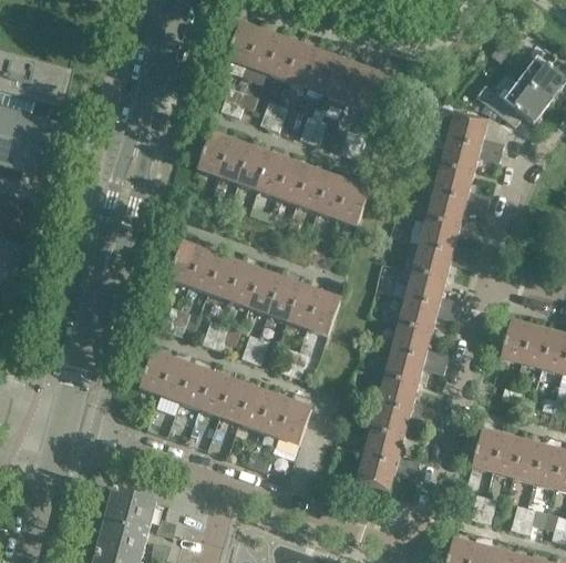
[(246,67),(259,31),(238,24),(226,59),(246,67)]
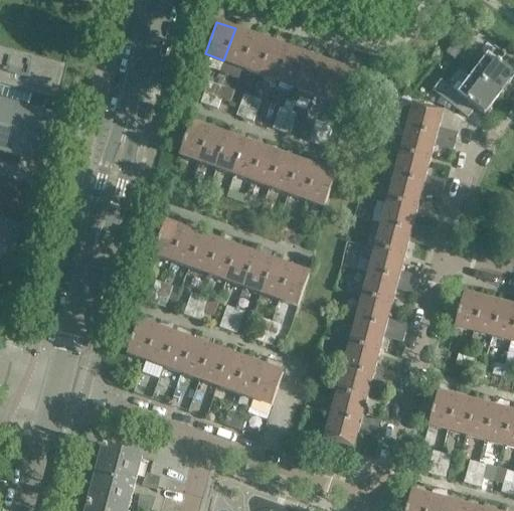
[(241,66),(252,35),(235,28),(223,60),(241,66)]
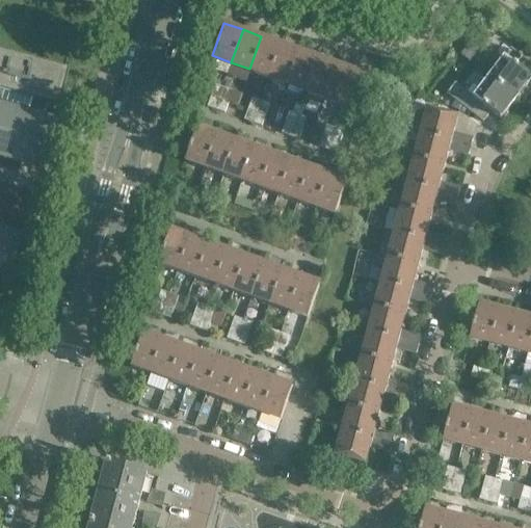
[(268,76),(280,43),(261,36),(249,69),(268,76)]
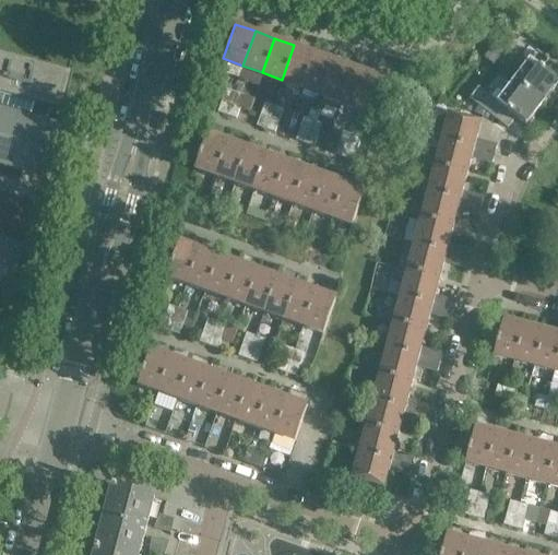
[(300,86),(313,51),(294,45),(282,80),(300,86)]
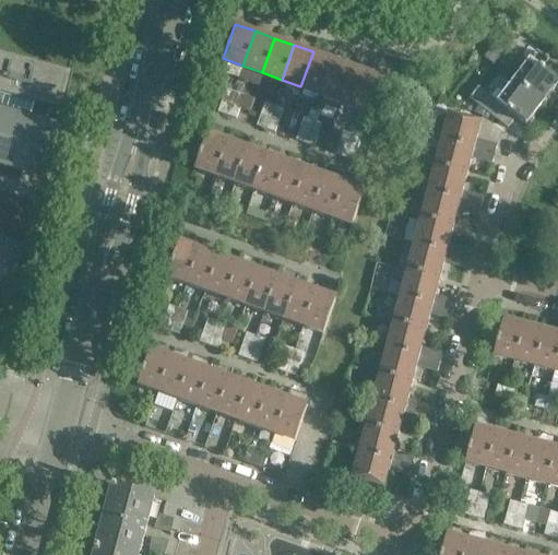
[(557,80),(541,67),(547,58),(535,48),(512,79),(542,101),(557,80)]
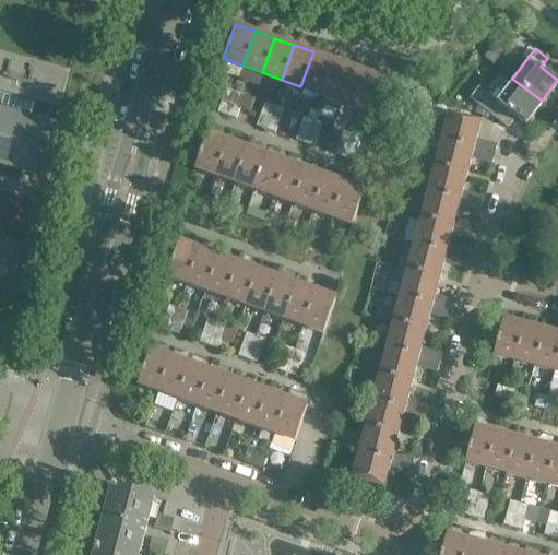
[(0,275),(3,264),(0,262),(0,161),(28,169),(42,119),(30,117),(34,101),(56,107),(67,68),(0,50),(0,275)]
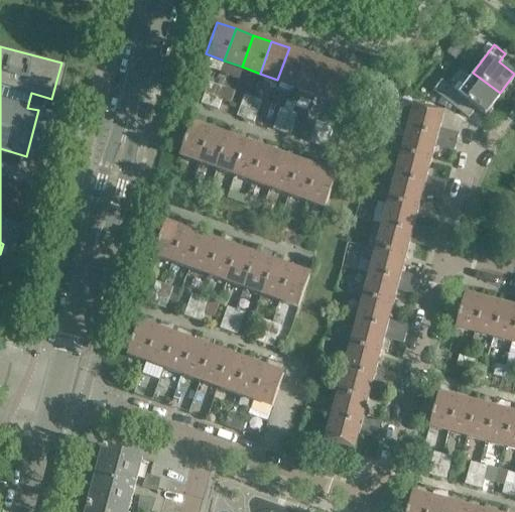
[(295,87),(307,54),(289,47),(277,80),(295,87)]
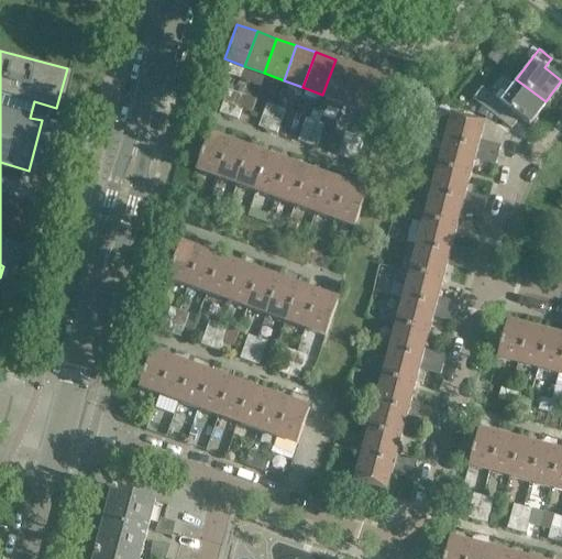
[(342,101),(354,66),(335,59),(322,95),(342,101)]
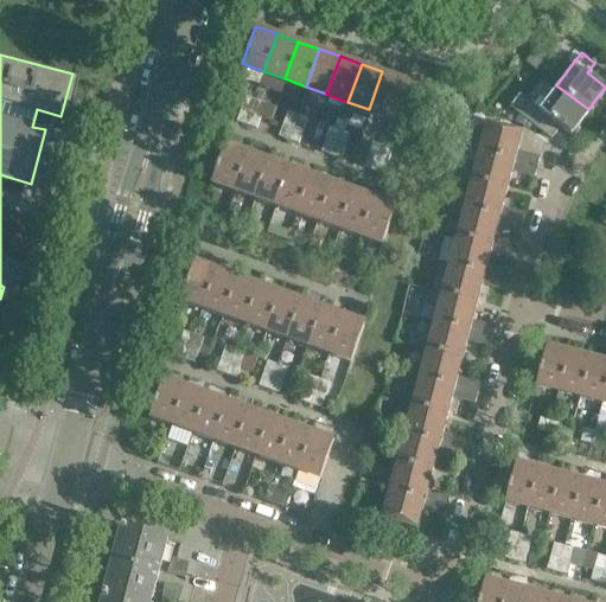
[(390,117),(403,79),(382,71),(369,109),(390,117)]
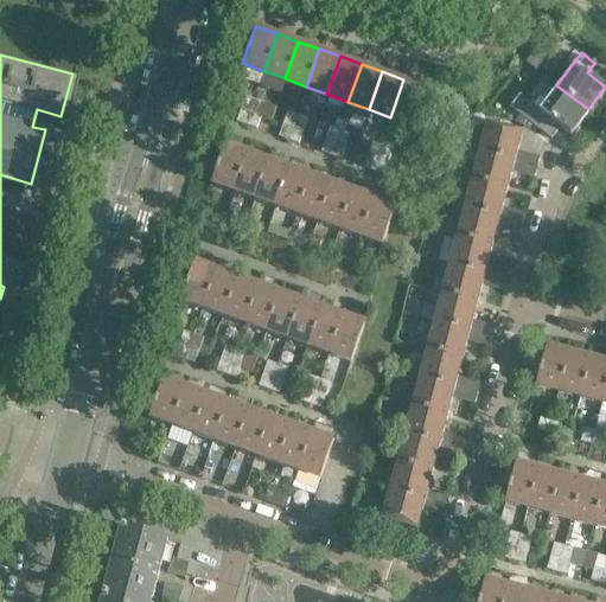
[(412,125),(426,87),(403,79),(390,117),(412,125)]
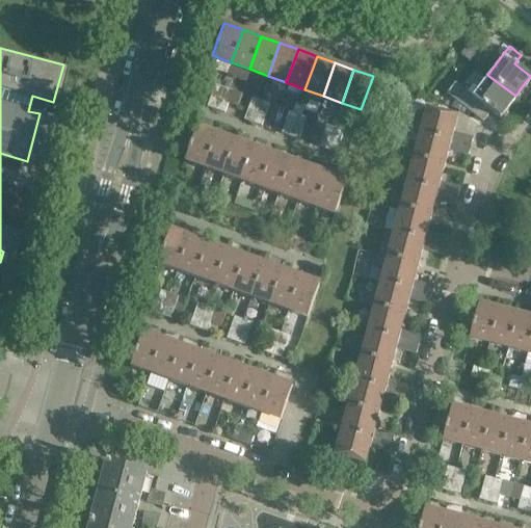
[(500,116),(515,96),(487,75),(472,95),(468,90),(460,101),(482,119),(489,109),(500,116)]
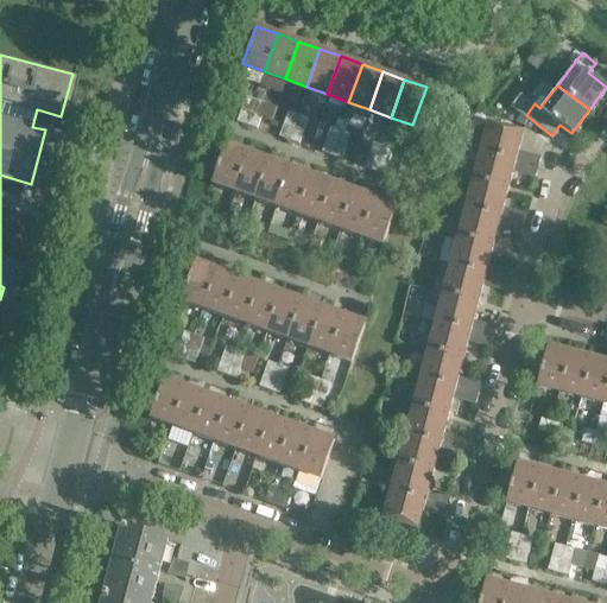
[(251,109),(254,96),(245,93),(240,106),(251,109)]
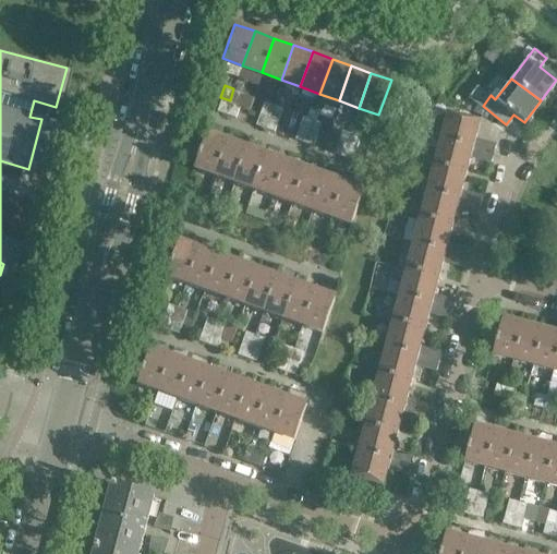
[(239,104),(243,92),(233,88),(230,100),(239,104)]
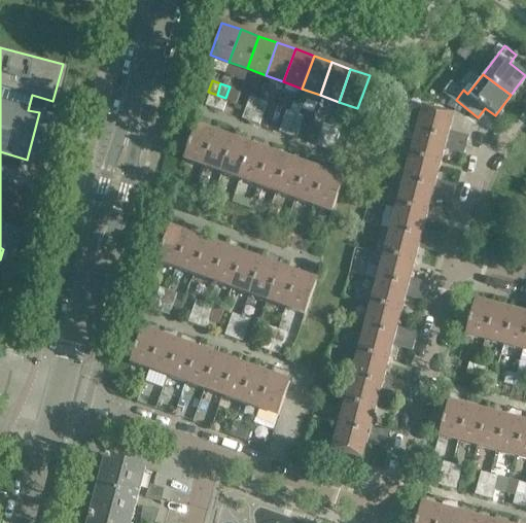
[(213,106),(217,95),(208,92),(204,103),(213,106)]
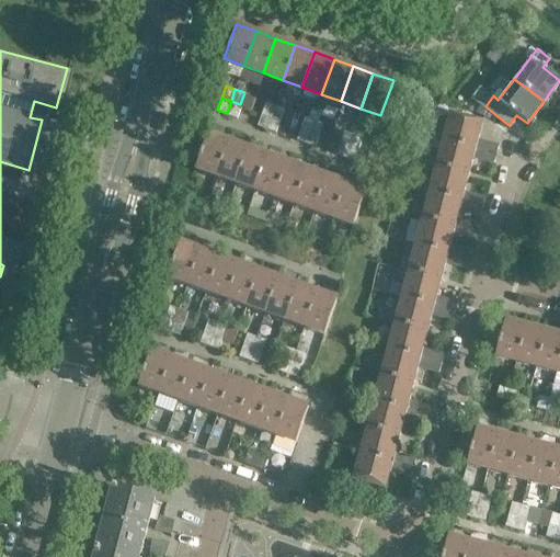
[(270,115),(274,103),(265,100),(261,112),(270,115)]
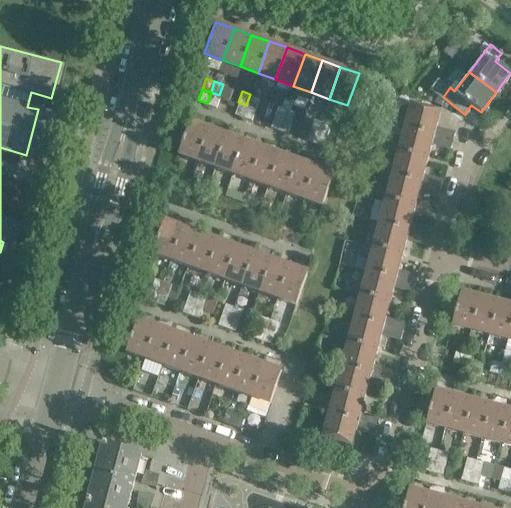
[(216,106),(219,97),(219,95),(211,92),(207,103),(216,106)]
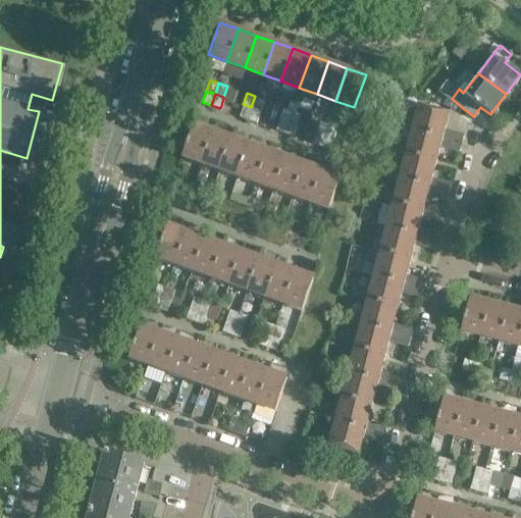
[(260,110),(264,99),(255,96),(251,107),(260,110)]
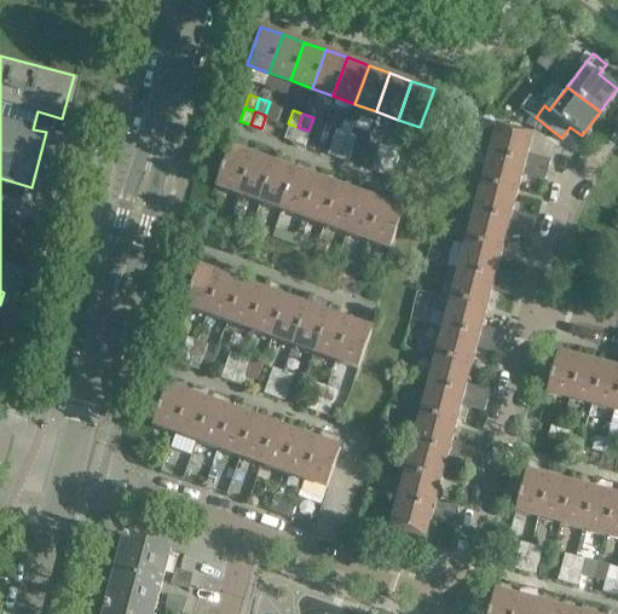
[(524,162),(531,132),(495,122),(487,152),(524,162)]
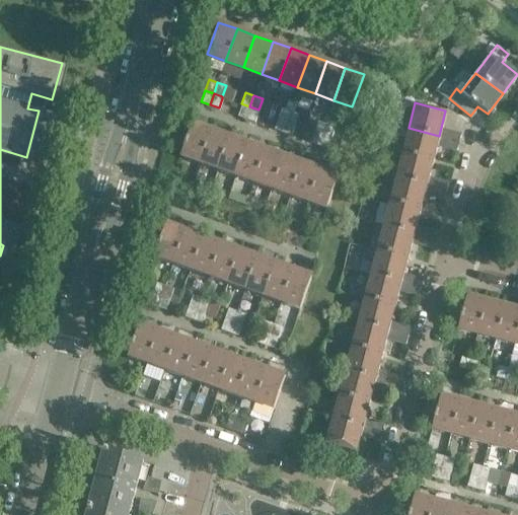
[(245,117),(249,106),(241,103),(237,114),(245,117)]
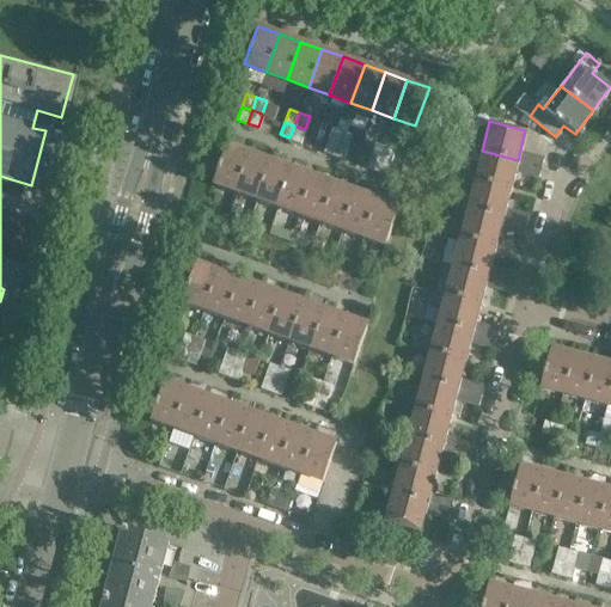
[(337,141),(342,128),(331,124),(327,138),(337,141)]
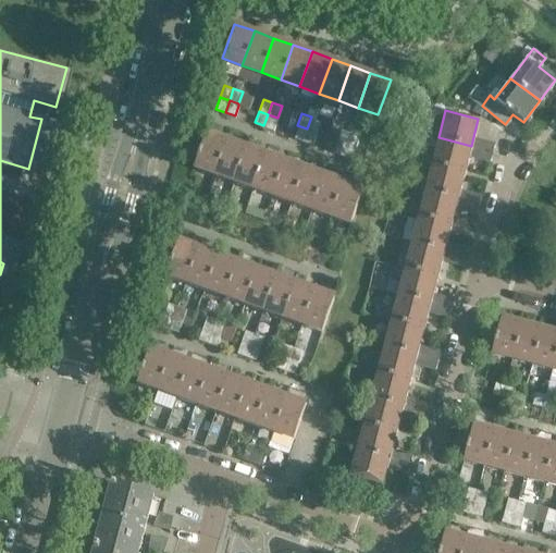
[(273,130),(276,120),(278,118),(268,114),(263,125),(273,130)]
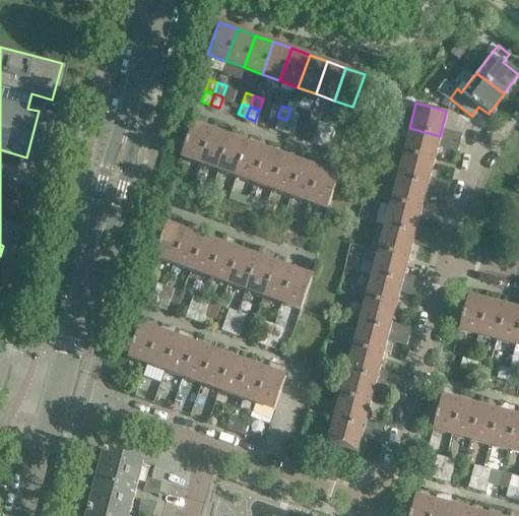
[(296,123),(299,112),(290,109),(286,120),(296,123)]
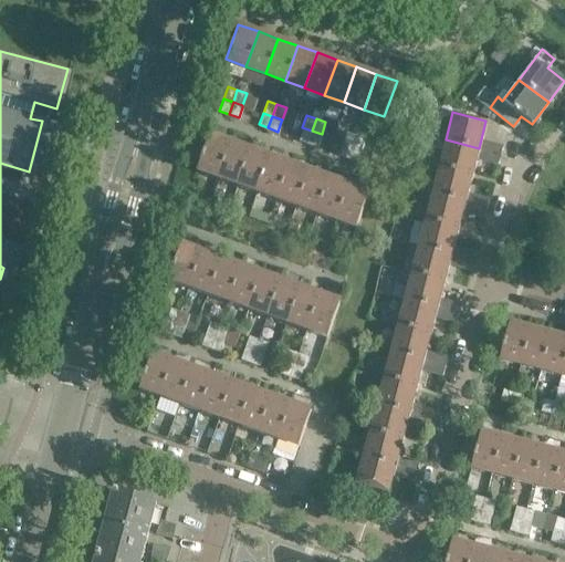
[(307,142),(312,131),(302,127),(299,138),(307,142)]
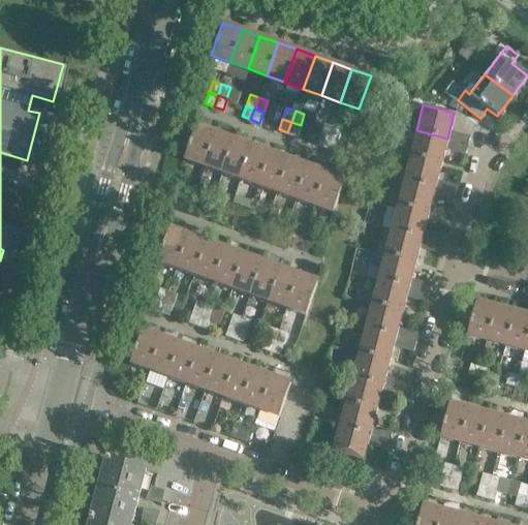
[(329,135),(333,124),(323,121),(319,131),(329,135)]
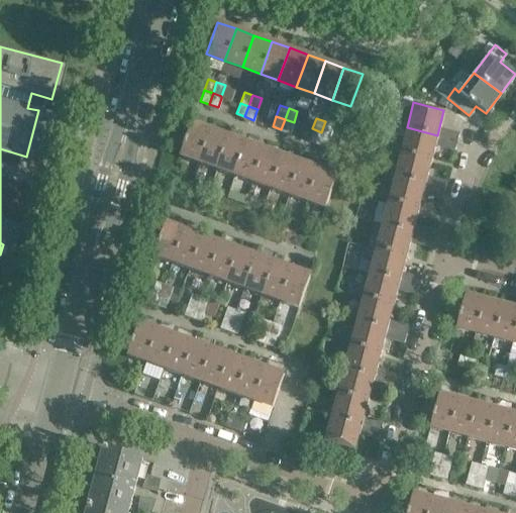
[(290,132),(293,123),(294,122),(285,119),(281,129),(290,132)]
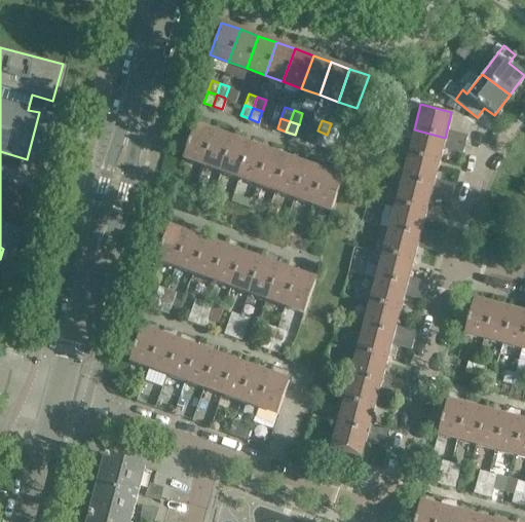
[(335,138),(339,126),(331,123),(327,135),(335,138)]
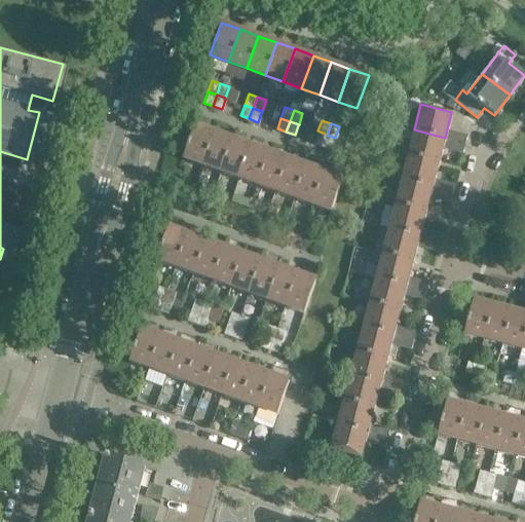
[(201,163),(214,131),(194,124),(182,156),(201,163)]
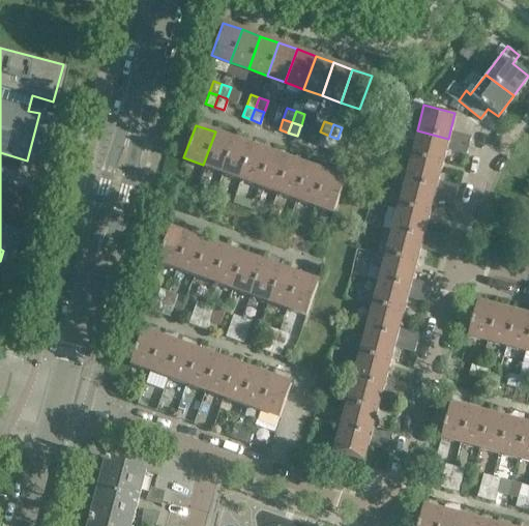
[(442,163),(448,139),(417,130),(410,154),(442,163)]
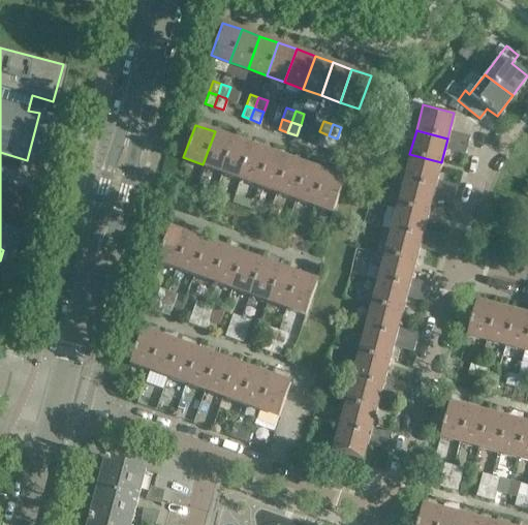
[(221,172),(233,139),(215,131),(203,164),(221,172)]
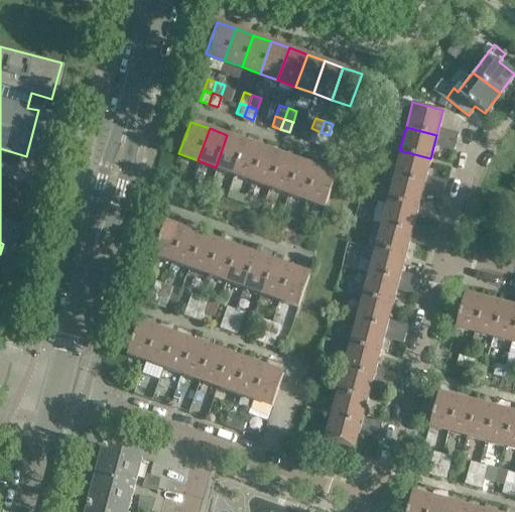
[(316,142),(320,132),(311,128),(307,139),(316,142)]
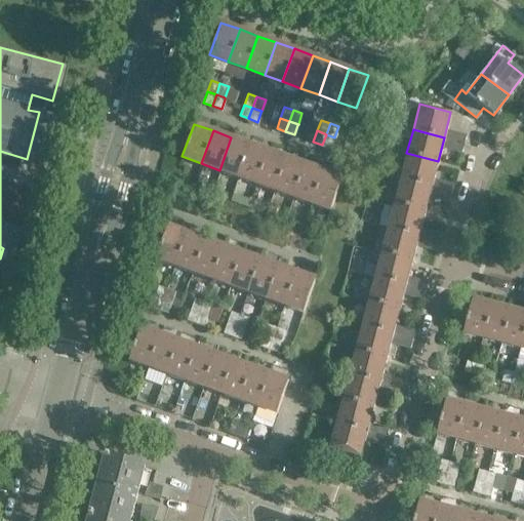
[(464,143),(466,133),(452,130),(450,138),(464,143)]
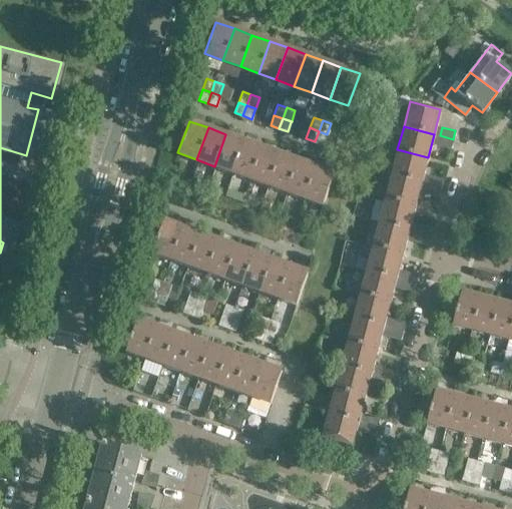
[(324,144),(327,135),(327,134),(319,131),(315,141),(324,144)]
